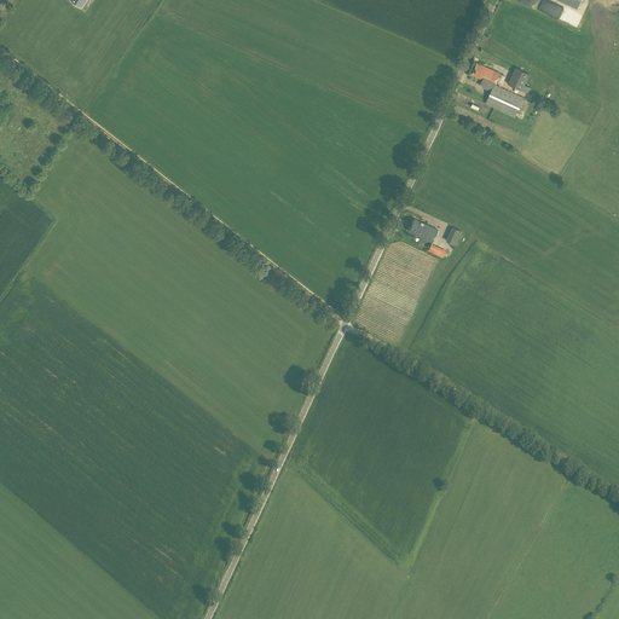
[(550,3),(543,0),(541,0),(538,7),(547,12),(550,3)]
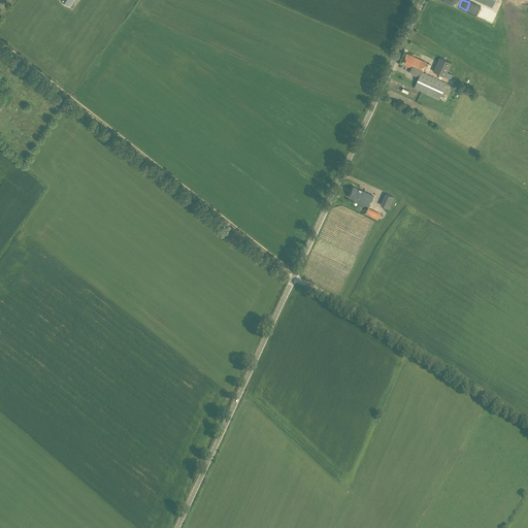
[(439,100),(448,84),(422,72),(426,62),(406,54),(402,64),(411,67),(409,72),(413,73),(413,74),(419,77),(415,88),(439,100)]
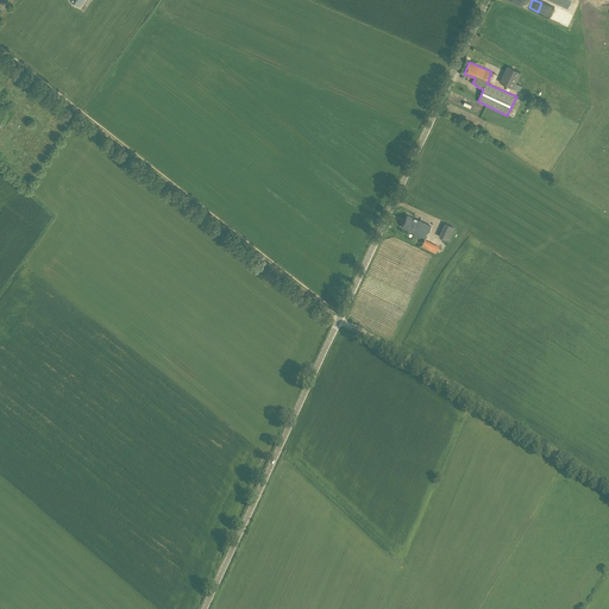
[(509,64),(502,81),(516,87),(521,74),(516,73),(519,68),(509,64)]
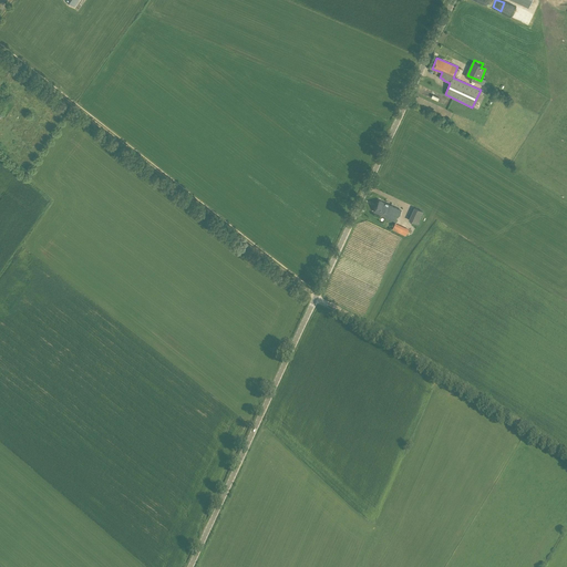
[(395,222),(401,210),(379,200),(373,212),(395,222)]
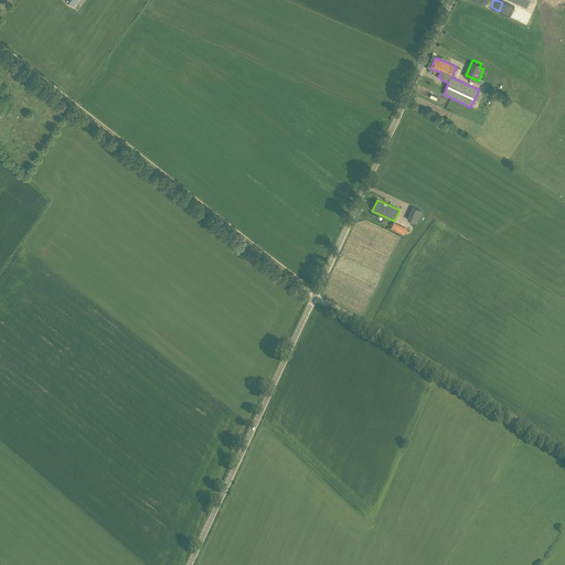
[(416,223),(422,211),(412,206),(406,220),(416,223)]
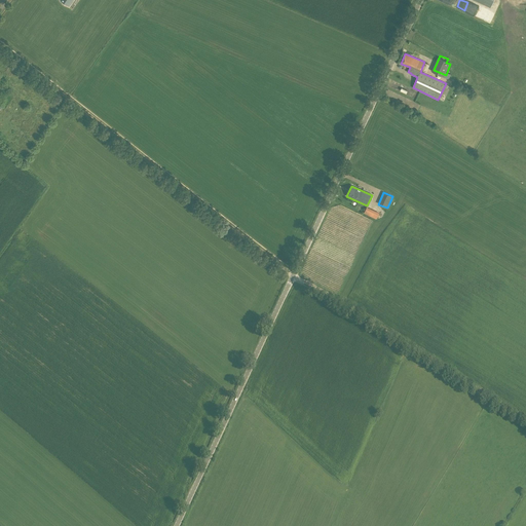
[(375,221),(377,217),(379,213),(366,207),(363,216),(375,221)]
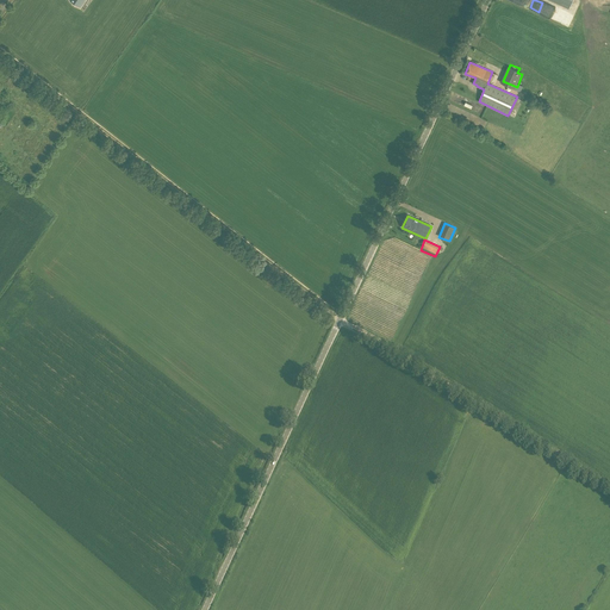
All buildings are outlined.
